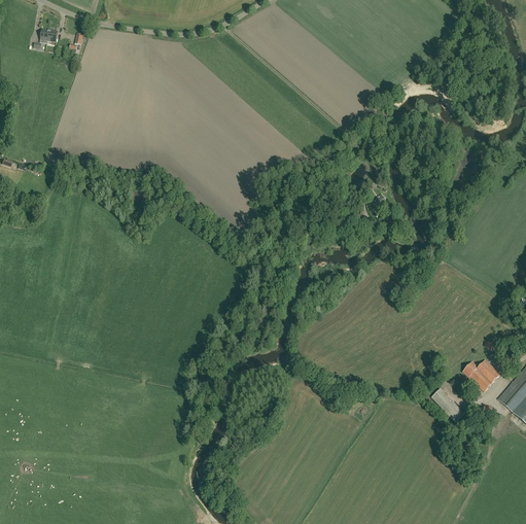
[(46,39),(55,41),(57,30),(41,28),(40,30),(39,30),(38,34),(39,35),(40,35),(39,39),(39,41),(46,42),(46,39)]
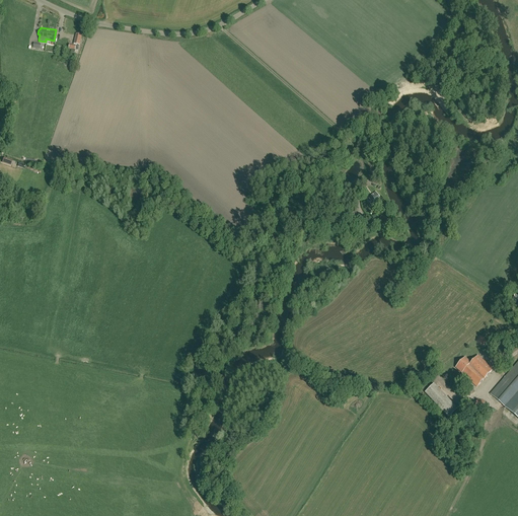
[(77,48),(78,44),(69,42),(68,47),(70,47),(69,50),(74,51),(75,47),(77,48)]
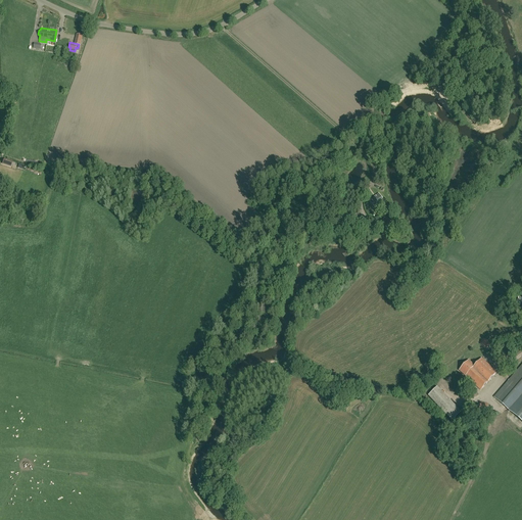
[(12,158),(3,155),(1,161),(10,163),(12,158)]
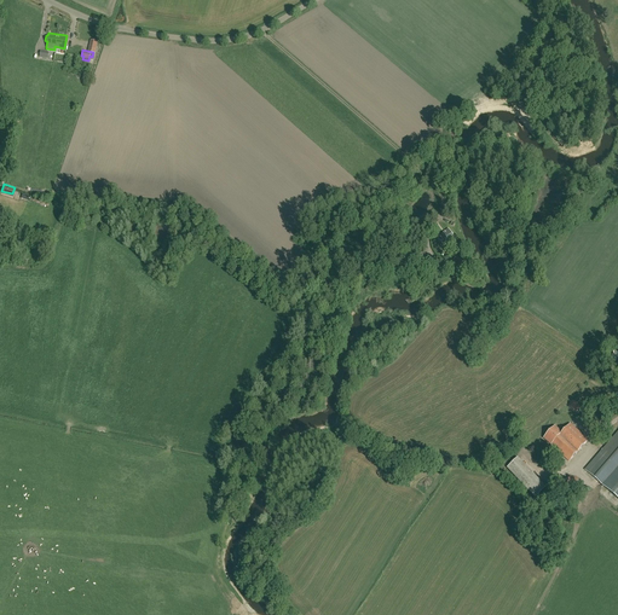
[(451,232),(446,226),(438,232),(442,236),(439,237),(443,243),(451,236),(449,233),(451,232)]
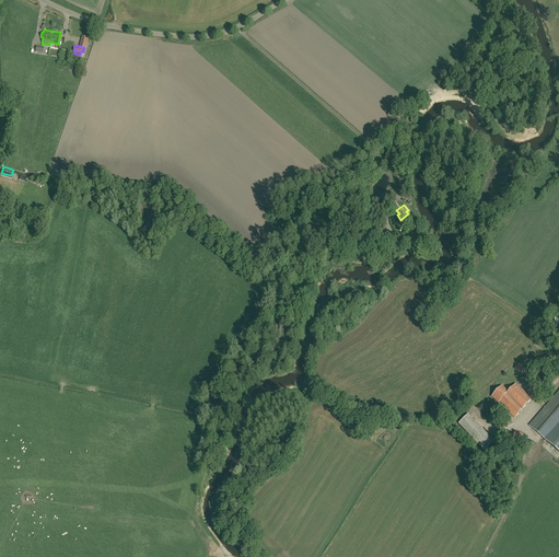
[(421,235),(417,233),(411,230),(408,234),(415,238),(415,236),(416,238),(412,242),(418,245),(421,241),(419,239),(421,235)]
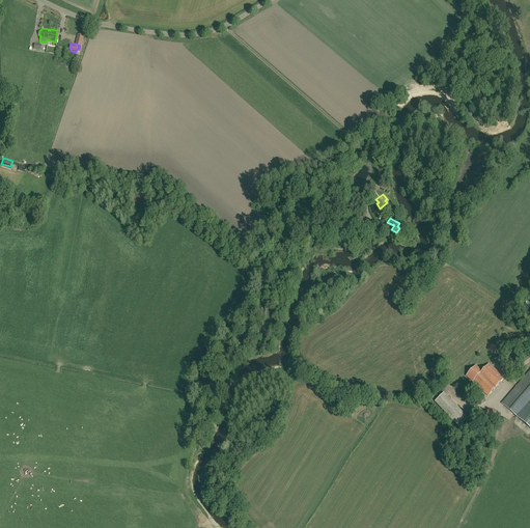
[(490,341),(485,345),(493,351),(496,346),(490,341)]
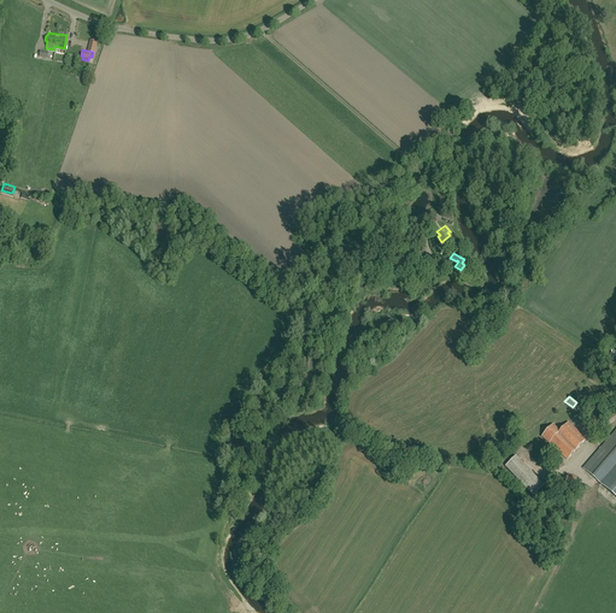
[(550,423),(575,447),(585,436),(567,419),(559,428),(552,422),(550,423)]
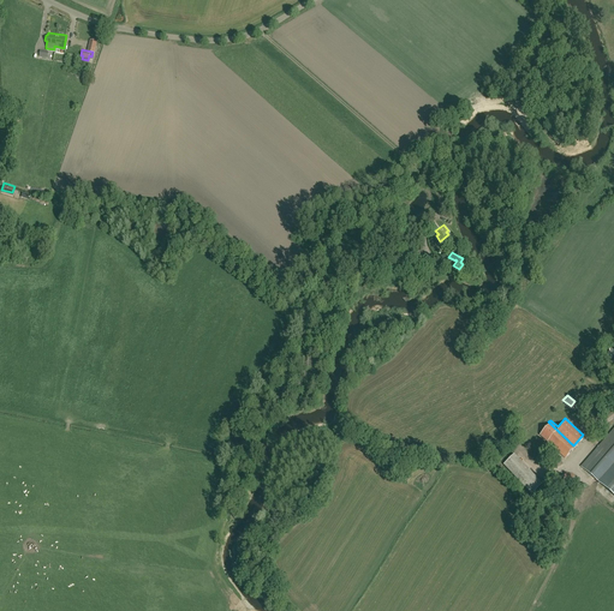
[(573,445),(548,421),(538,432),(564,455),(573,445)]
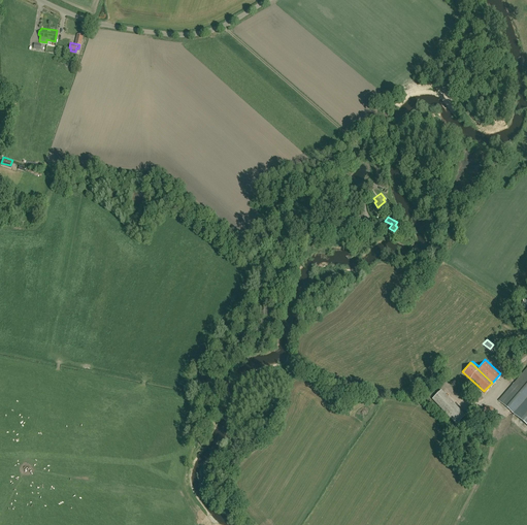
[(526,423),(526,364),(497,398),(515,413),(526,423)]
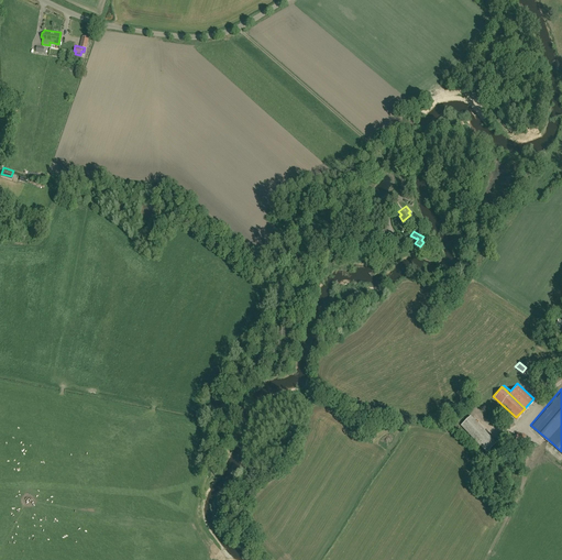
[(460,423),(485,451),(495,441),(470,414),(460,423)]
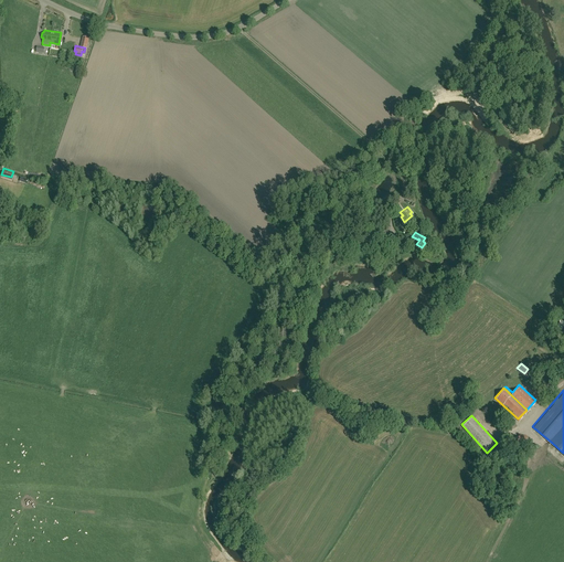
[(517,439),(525,442),(527,434),(518,433),(517,439)]
